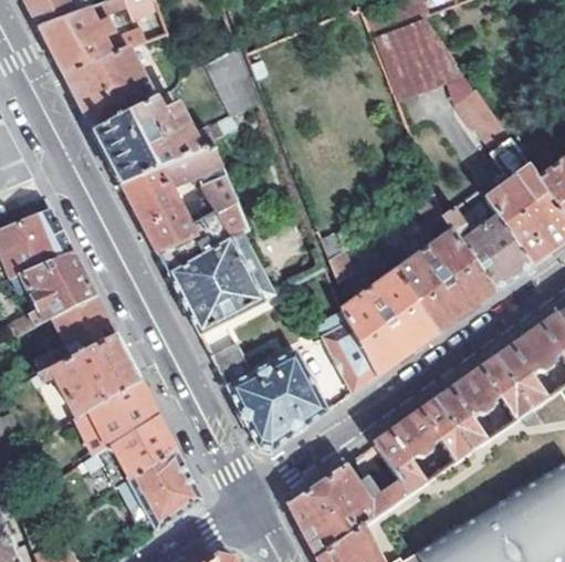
[(23,0),(35,22),(86,0),(23,0)]
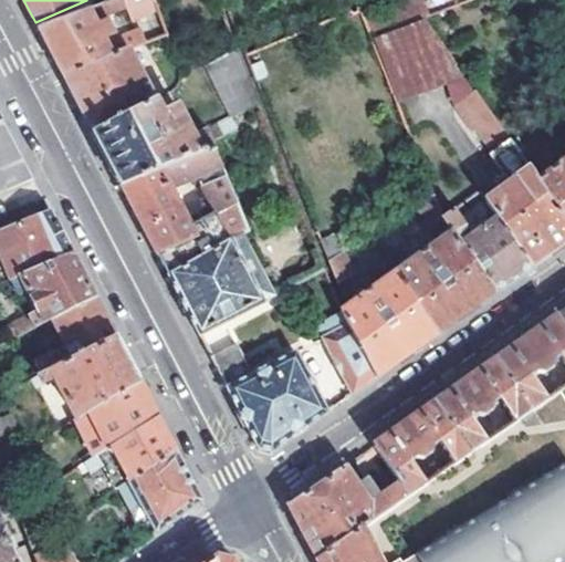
[(127,40),(128,41),(166,24),(156,0),(86,0),(35,22),(61,70),(127,40)]
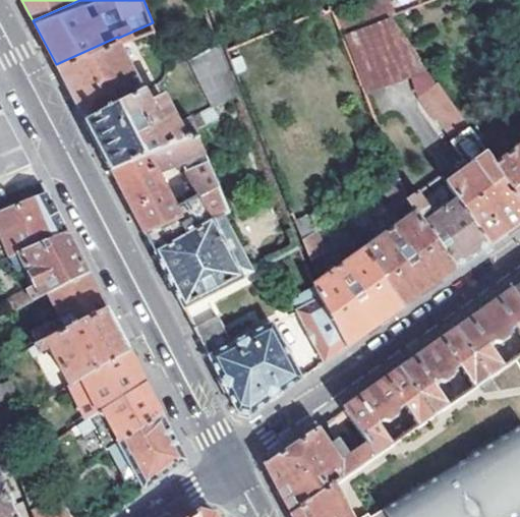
[(333,8),(342,32),(388,13),(396,10),(392,0),(386,0),(347,15),(342,4),(333,8)]
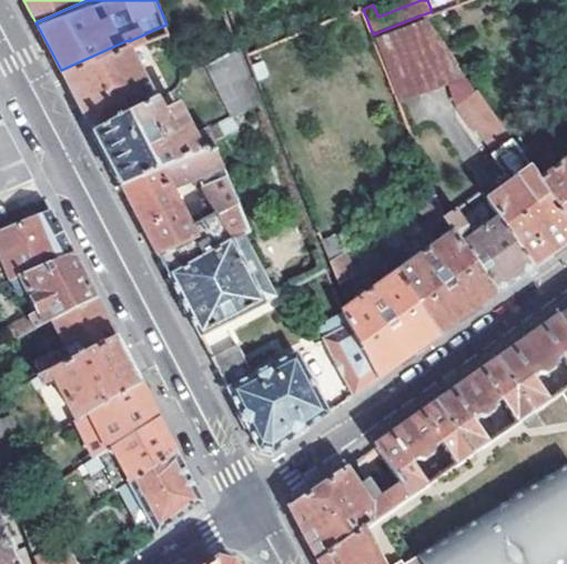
[(415,90),(415,91),(463,71),(423,14),(373,34),(398,101),(415,90)]
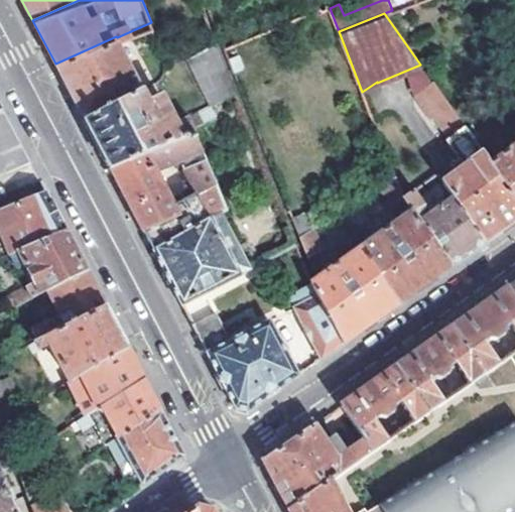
[(83,116),(141,87),(117,37),(116,36),(55,64),(80,110),(83,116)]
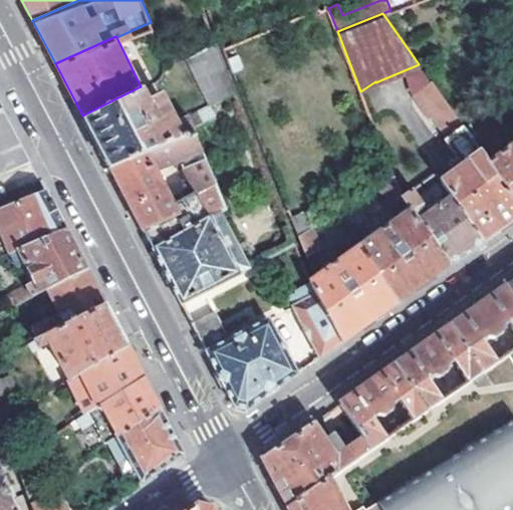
[(186,56),(208,102),(233,89),(215,41),(186,56)]
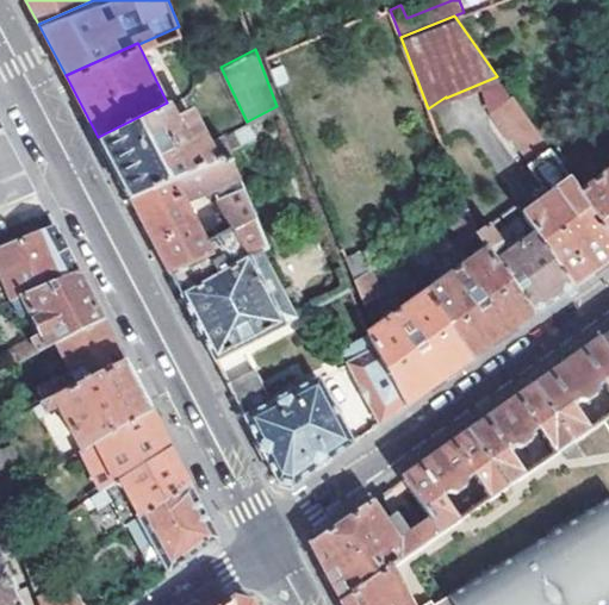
[(522,211),(535,229),(572,284),(608,257),(608,235),(577,189),(578,188),(511,92),(510,93),(489,108),(509,138),(511,136),(529,160),(524,163),(545,193),(522,211)]
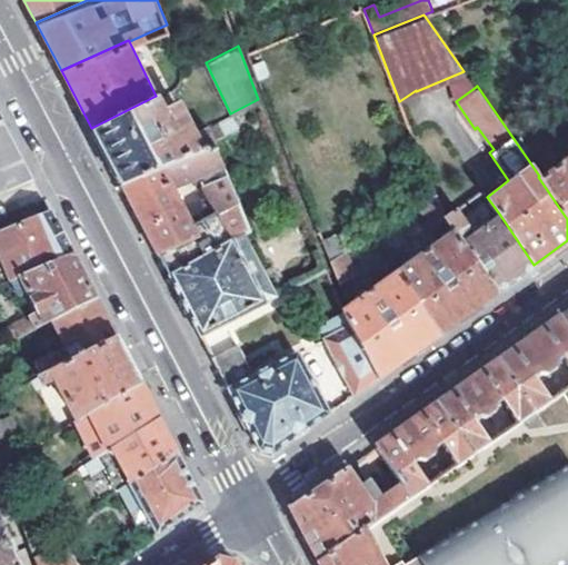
[(416,90),(399,101),(407,121),(425,107),(416,91),(416,90)]
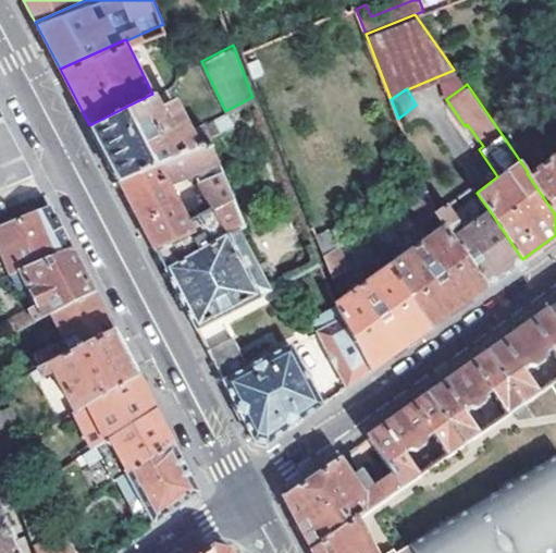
[(116,177),(208,138),(201,124),(187,131),(172,101),(160,108),(152,94),(89,125),(95,136),(116,177)]
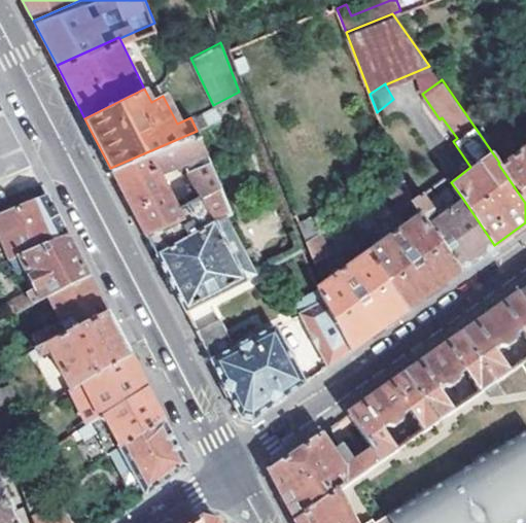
[(393,99),(377,112),(401,178),(410,200),(420,193),(445,174),(393,99)]
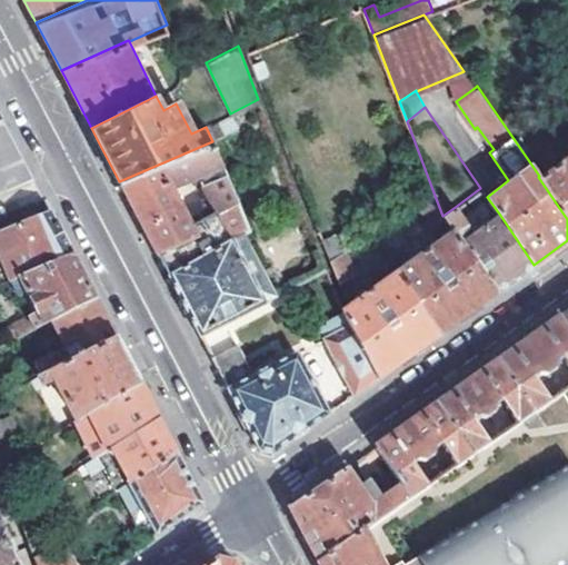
[(218,120),(225,135),(237,128),(230,114),(218,120)]
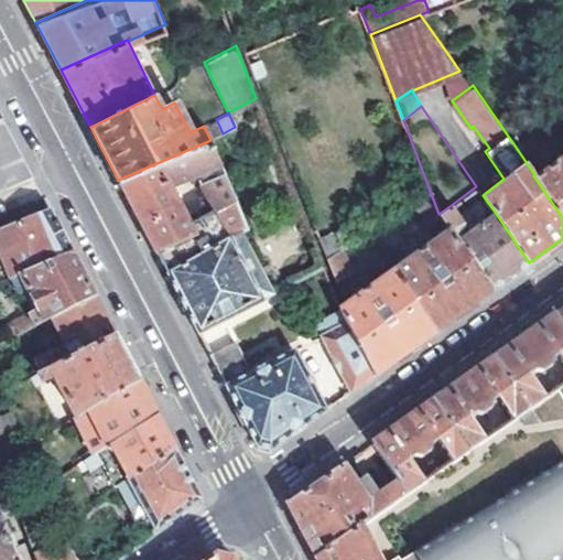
[(0,192),(30,176),(13,143),(0,118),(0,192)]
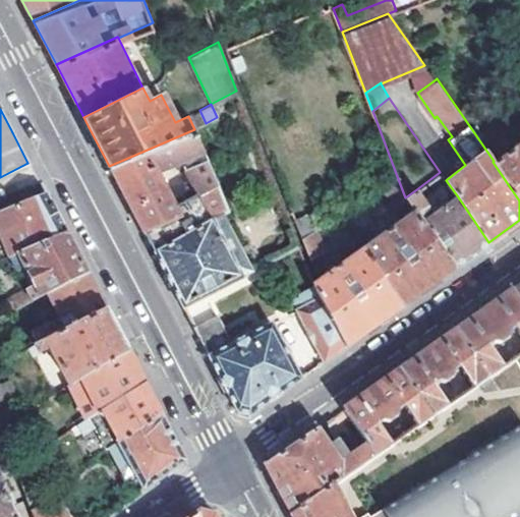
[(199,110),(188,116),(194,129),(206,123),(199,110)]
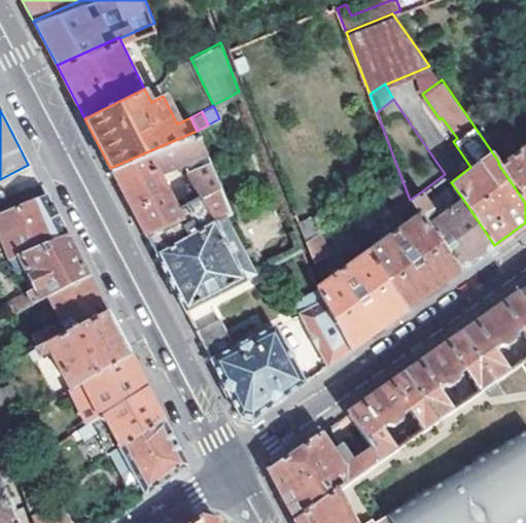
[(183,164),(200,200),(221,187),(197,131),(110,168),(121,189),(143,232),(178,211),(161,176),(183,164)]
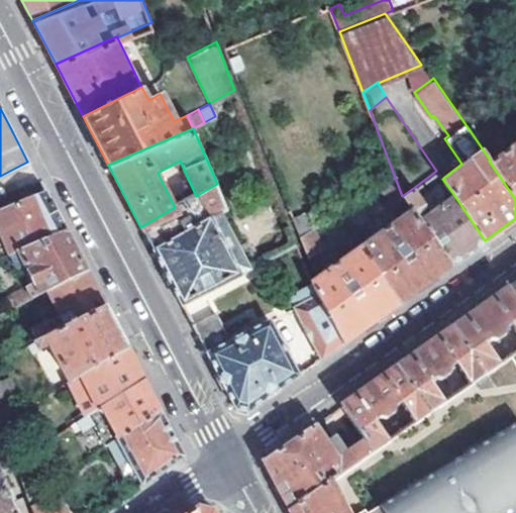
[(515,140),(490,160),(489,161),(515,199),(515,140)]
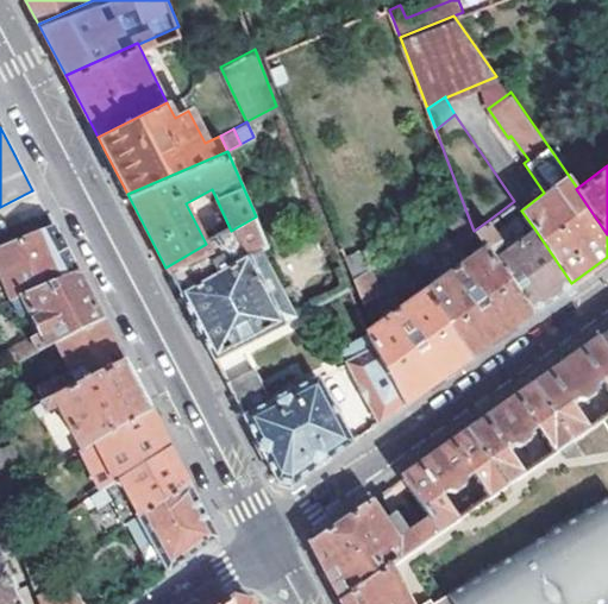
[(458,241),(474,231),(464,206),(443,219),(458,241)]
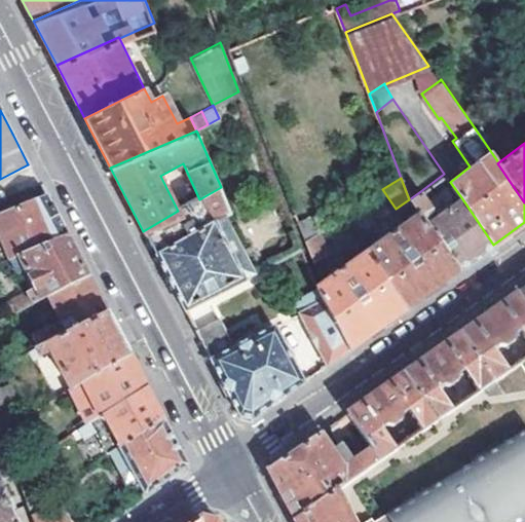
[(0,213),(44,194),(38,184),(0,199),(0,213)]
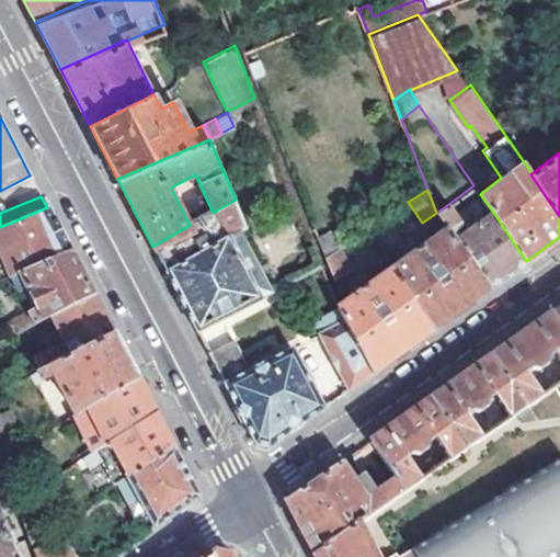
[(436,213),(445,226),(488,287),(526,261),(492,211),(467,228),(460,219),(458,220),(447,205),(436,213)]
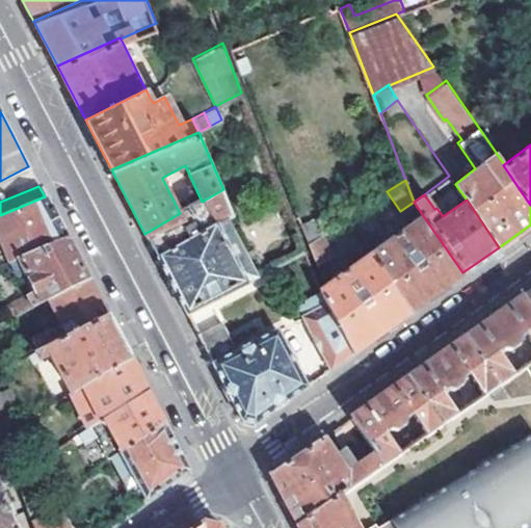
[(0,237),(9,261),(19,256),(65,236),(57,219),(45,196),(0,215),(0,237)]
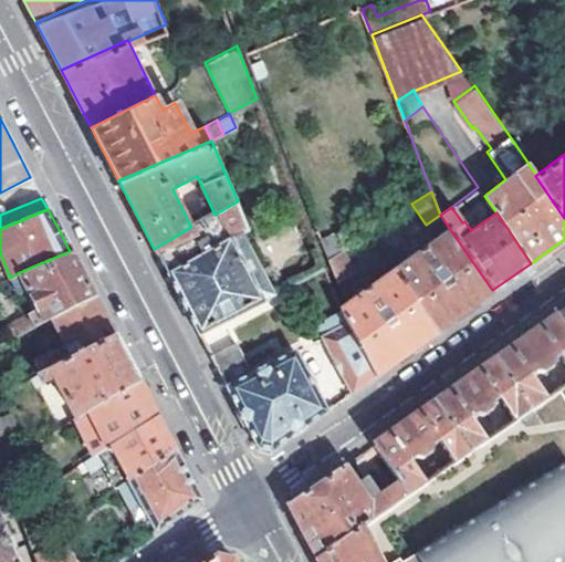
[(166,272),(222,240),(210,219),(192,229),(191,227),(154,249),(157,255),(166,272)]
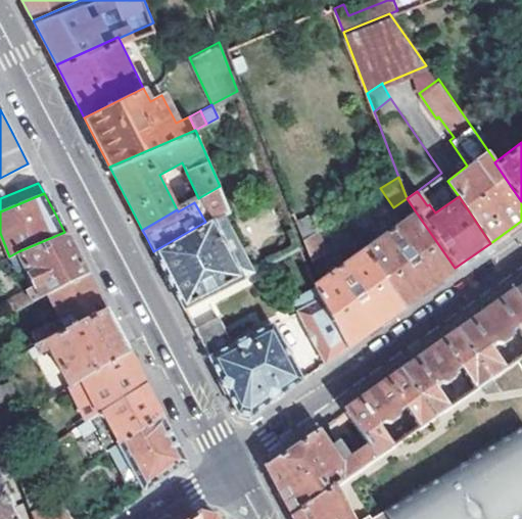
[(415,210),(364,246),(404,303),(455,268),(415,210)]
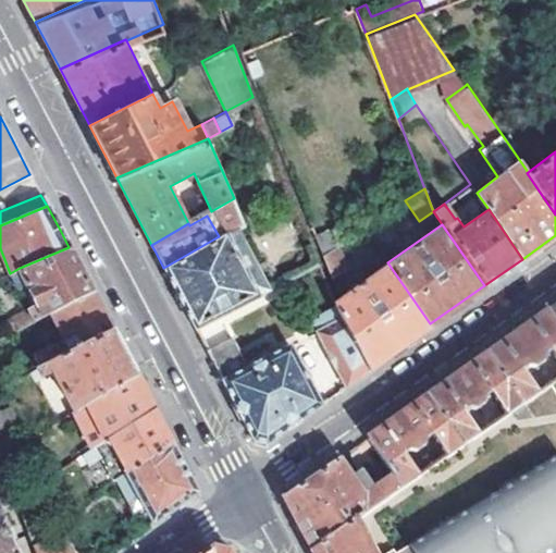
[(219,236),(163,268),(180,298),(194,326),(258,293),(226,232),(219,236)]
